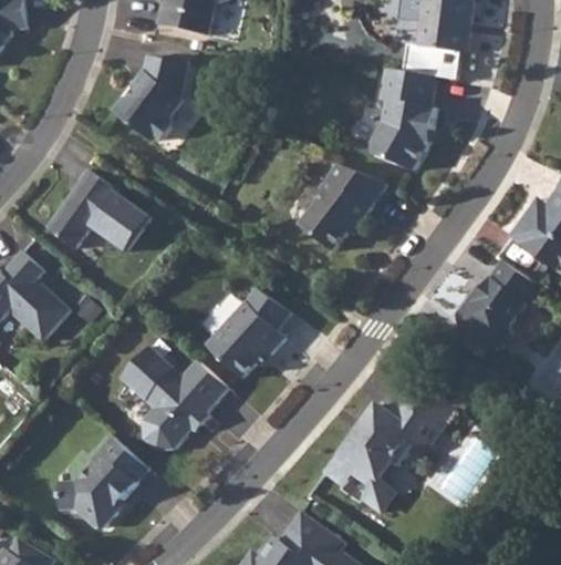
[(0,47),(2,44),(0,43),(0,36),(10,34),(10,29),(26,28),(22,0),(0,0),(0,47)]
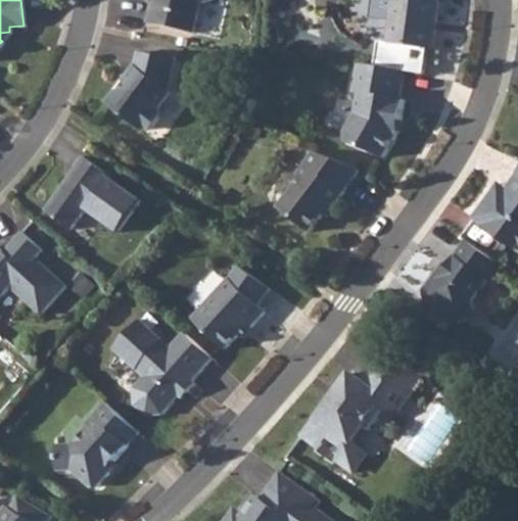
[(143,20),(190,32),(197,3),(205,0),(151,0),(150,3),(147,2),(143,20)]
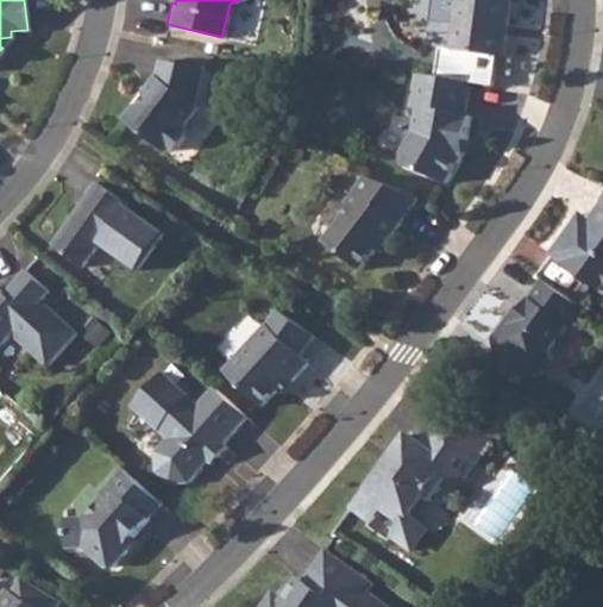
[(428,0),(426,19),(450,23),(446,49),(435,48),(432,75),(466,81),(489,85),(492,55),(500,56),(507,0),(428,0)]
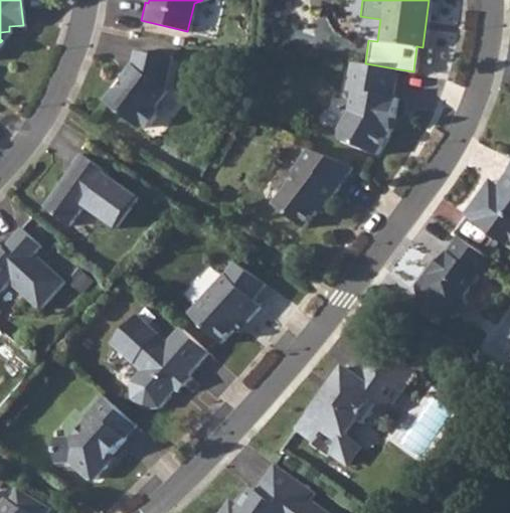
[(171,59),(134,51),(131,64),(120,79),(123,82),(118,89),(112,90),(103,102),(140,129),(141,128),(142,129),(149,128),(157,117),(156,109),(155,109),(167,92),(164,90),(171,59)]
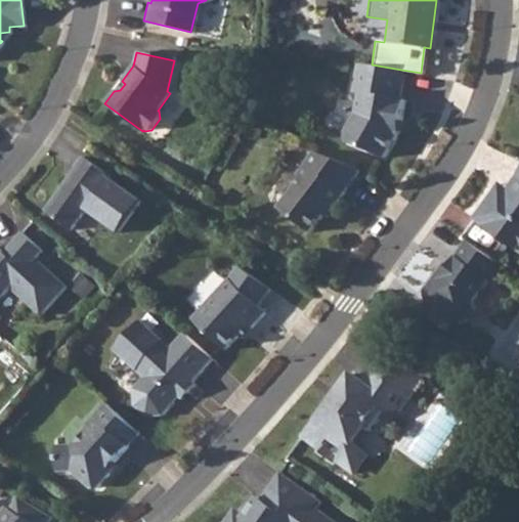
[(341,133),(343,141),(382,156),(395,131),(393,131),(395,118),(398,119),(402,98),(396,97),(401,70),(372,64),(355,61),(350,90),(356,91),(353,112),(341,133)]
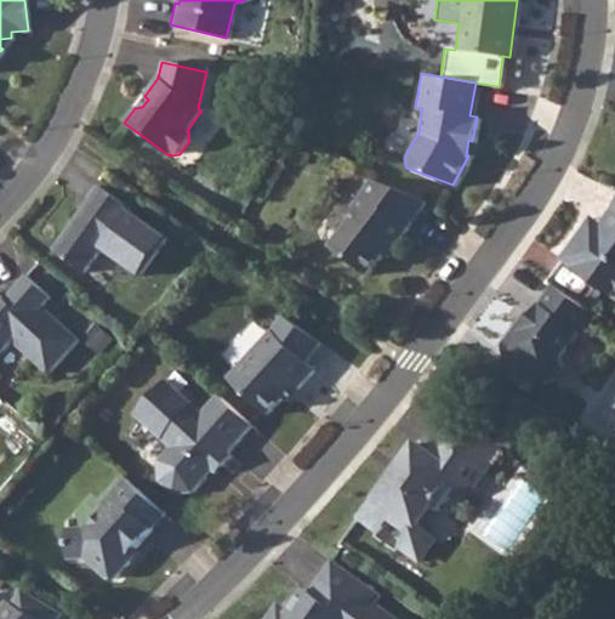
[(405,225),(423,202),(369,179),(359,192),(360,193),(348,209),(349,215),(326,245),(365,273),(388,243),(392,245),(406,226),(405,225)]
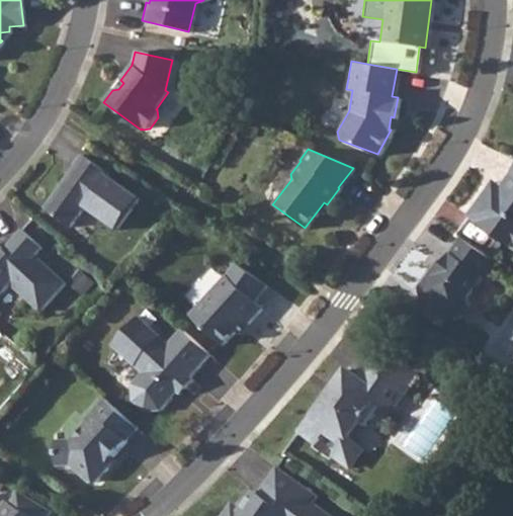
[(106,173),(80,153),(69,169),(73,172),(69,178),(62,179),(41,206),(69,226),(83,205),(114,229),(138,197),(105,174),(106,173)]
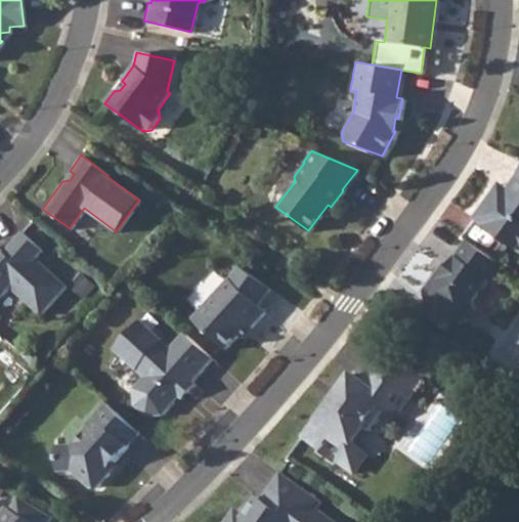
[(518,161),(513,173),(504,187),(499,184),(493,191),(489,189),(470,216),(478,222),(477,223),(513,249),(514,248),(518,251),(518,161)]
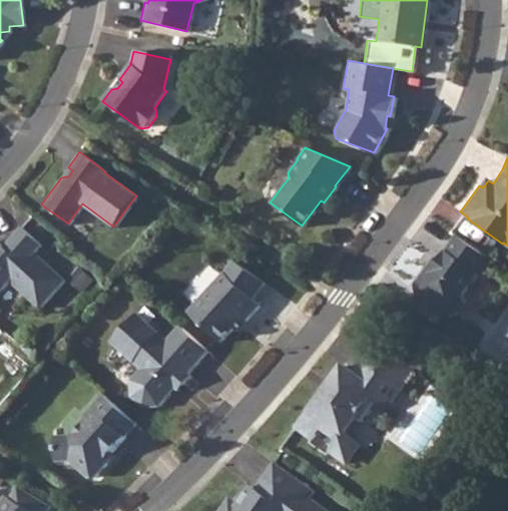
[(41,244),(20,226),(3,245),(0,243),(0,290),(9,281),(39,308),(64,280),(34,252),(41,244)]
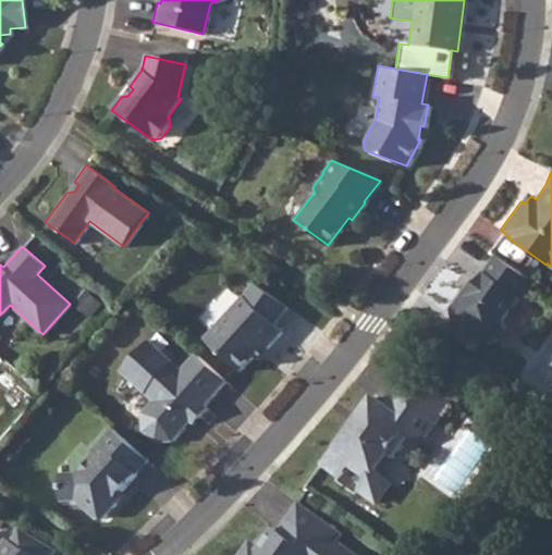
[(530,281),(493,255),(465,294),(461,291),(448,309),(450,317),(485,341),(492,341),(501,327),(501,319),(516,297),(518,299),(530,281)]
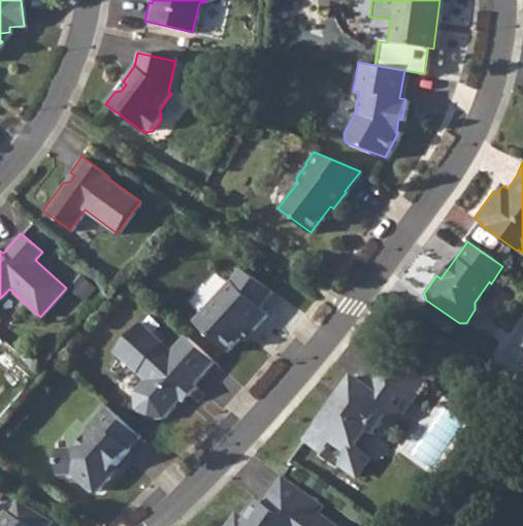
[(269,288),(236,266),(228,278),(191,320),(224,351),(247,326),(250,329),(264,313),(257,305),(269,288)]
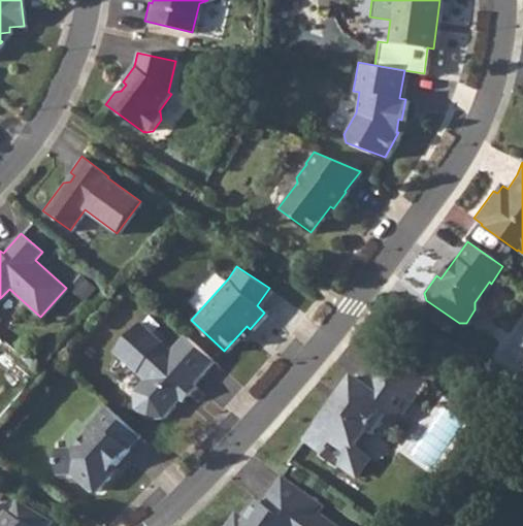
[(211,360),(182,334),(168,349),(137,321),(110,351),(141,379),(131,390),(132,406),(144,418),(161,417),(178,397),(174,393),(178,388),(186,394),(194,386),(191,384),(211,360)]
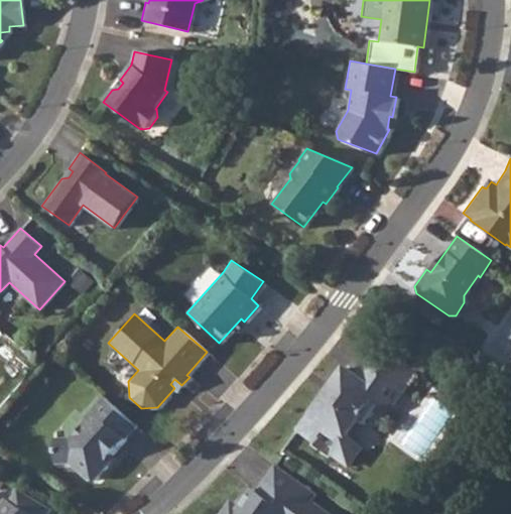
[(413,372),(374,345),(354,374),(343,366),(330,384),(333,387),(327,395),(325,393),(311,410),(309,408),(295,427),(312,439),(321,427),(337,439),(329,452),(346,464),(360,444),(345,435),(356,419),(362,423),(376,404),(380,407),(390,405),(413,372)]
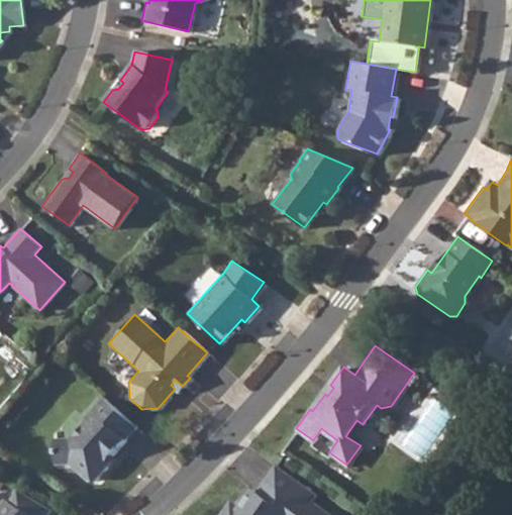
[(134,426),(101,396),(82,417),(84,419),(66,438),(52,439),(53,462),(68,462),(87,480),(93,479),(105,467),(101,462),(109,454),(109,455),(123,439),(122,438),(134,426)]
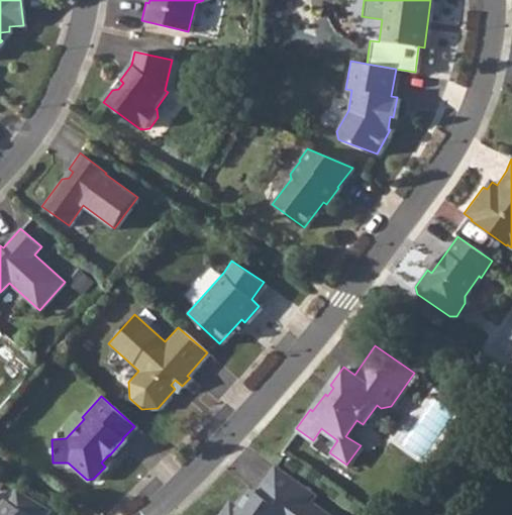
[(314,494),(274,466),(256,492),(251,489),(243,500),(247,503),(241,510),(230,501),(219,514),(320,514),(323,511),(309,501),(314,494)]
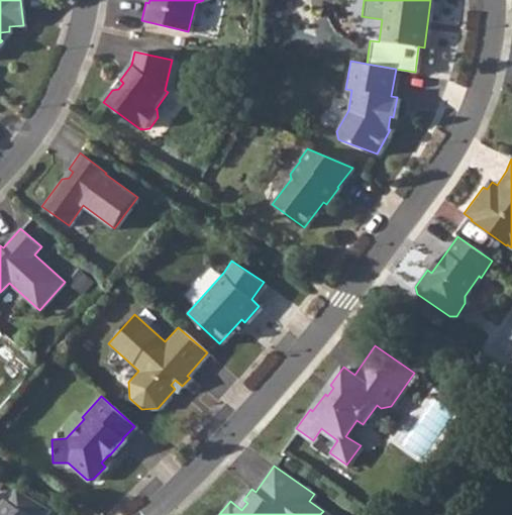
[(0,514),(30,514),(1,498),(0,499),(0,514)]
